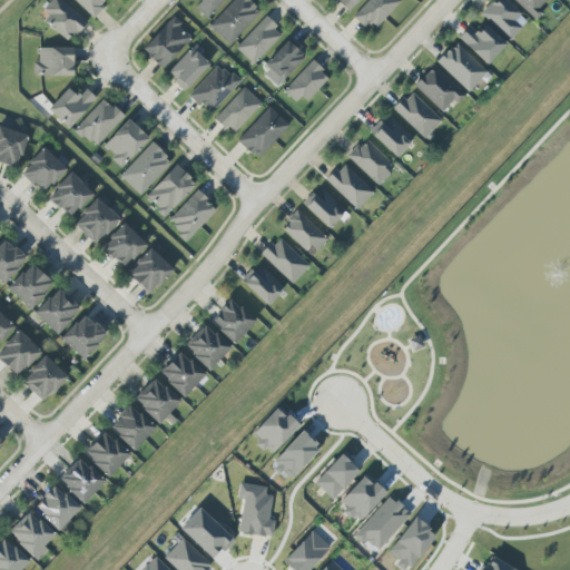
[(42,21),(48,15),(42,9),(50,0),(59,0),(87,22),(75,38),(71,35),(67,41),(42,21)]
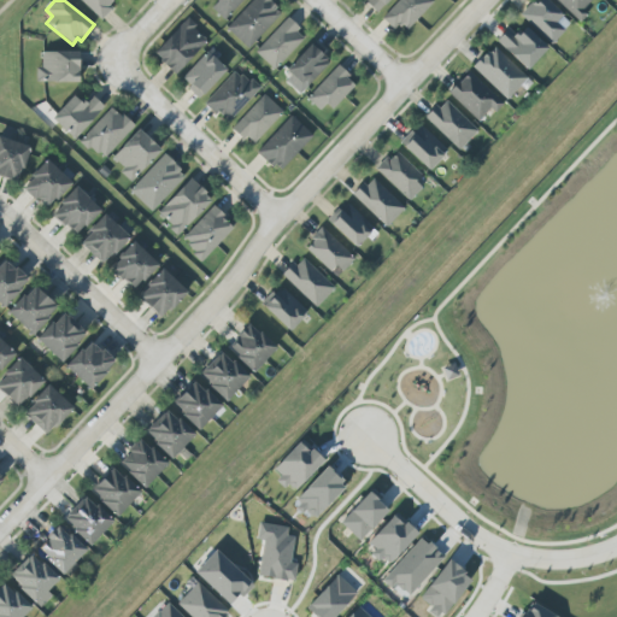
[(111,0),(107,5),(111,9),(100,19),(78,0),(111,0)]
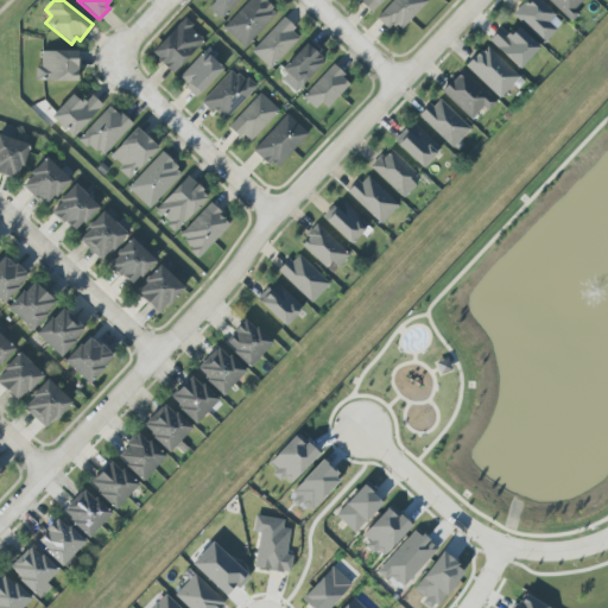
[(213,0),(238,0),(220,19),(208,8),(214,1),(213,0)]
